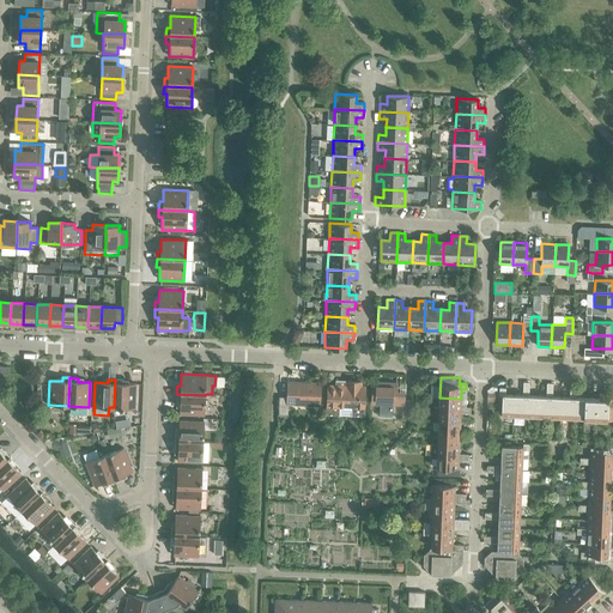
[(115,380),(114,407),(134,408),(135,384),(123,383),(123,380),(115,380)]
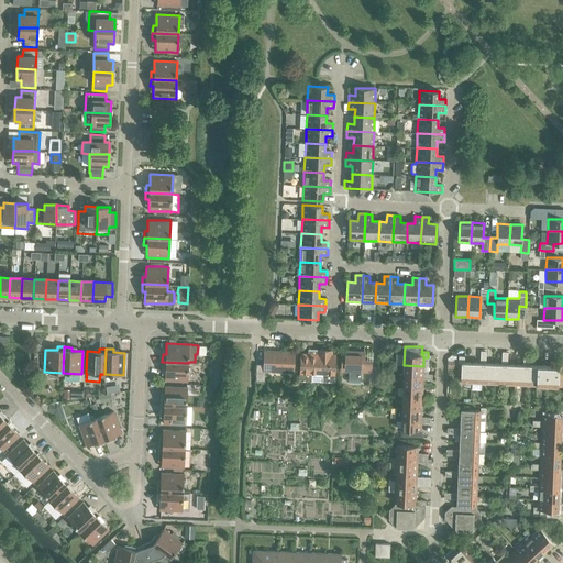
[(255,381),(264,381),(264,371),(293,372),(294,353),(264,351),(264,365),(256,364),(255,381)]
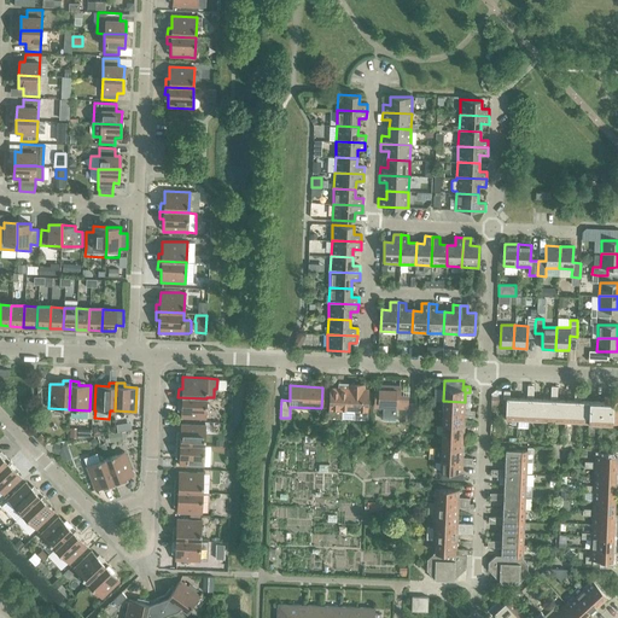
[(330,390),(330,418),(338,419),(366,419),(367,412),(367,391),(360,391),(360,386),(360,385),(350,385),(350,390),(330,390)]
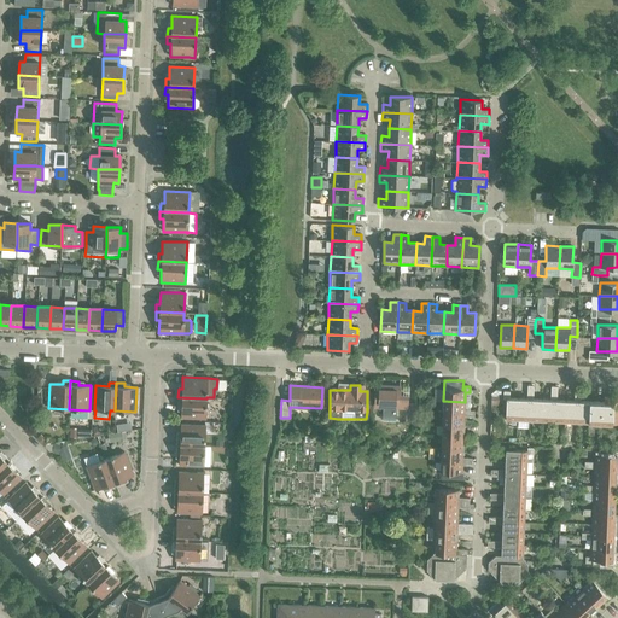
[(406,407),(404,421),(414,421),(415,403),(407,403),(407,396),(398,396),(400,386),(375,386),(374,406),(383,407),(383,420),(395,421),(396,407),(406,407)]
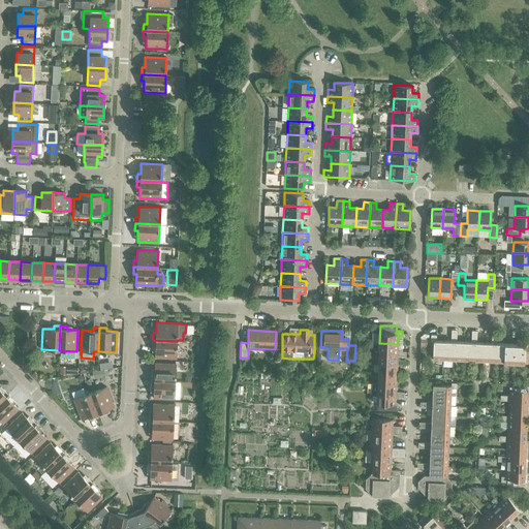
[(421,338),(421,346),(428,346),(429,335),(424,335),(421,338)]
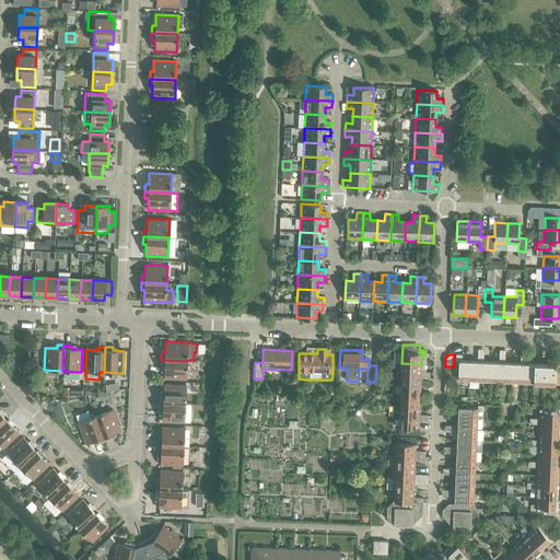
[(457,381),(468,381),(469,361),(462,361),(462,354),(456,354),(456,361),(458,361),(457,381)]
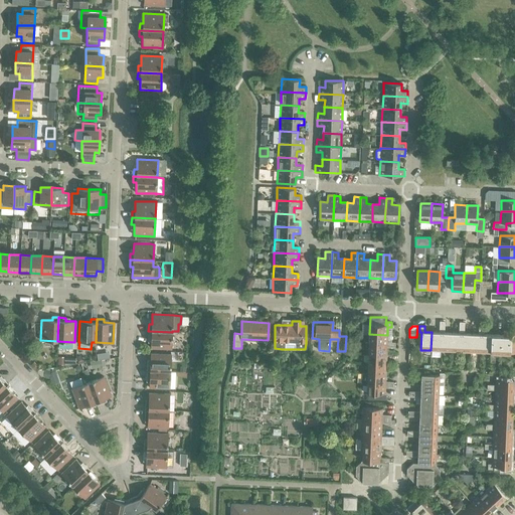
[(491,335),(490,353),(510,354),(510,353),(514,353),(514,345),(514,330),(506,330),(506,335),(491,335)]
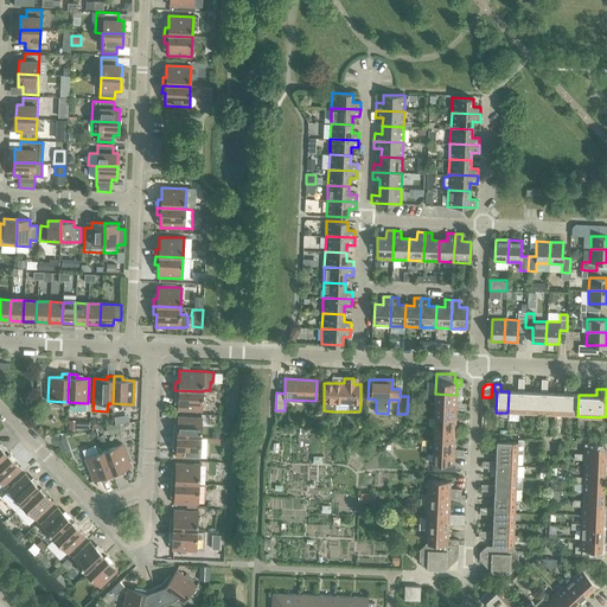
[(203,391),(174,390),(174,397),(178,397),(178,410),(202,411),(203,391)]
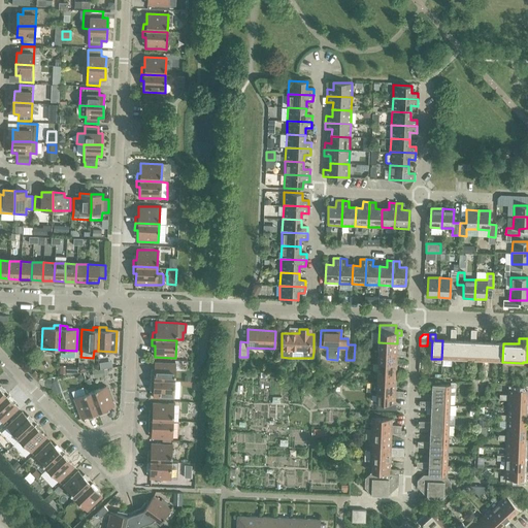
[(441,359),(452,360),(453,341),(450,341),(442,340),(441,359)]
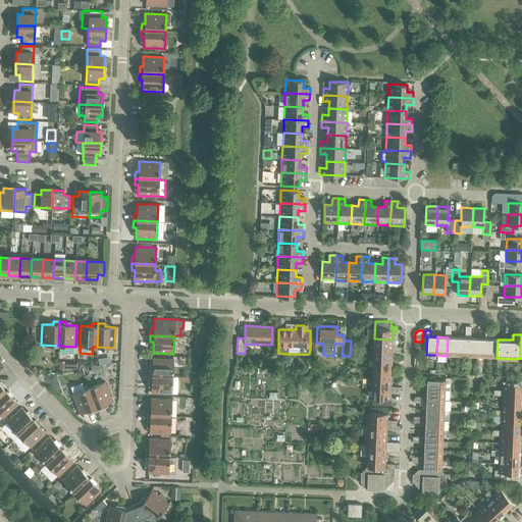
[(447,356),(457,356),(458,337),(450,337),(448,337),(447,356)]
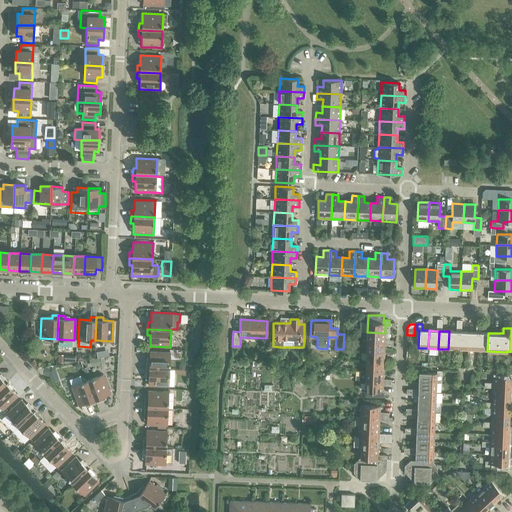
[(448,349),(458,350),(458,331),(456,331),(449,331),(448,349)]
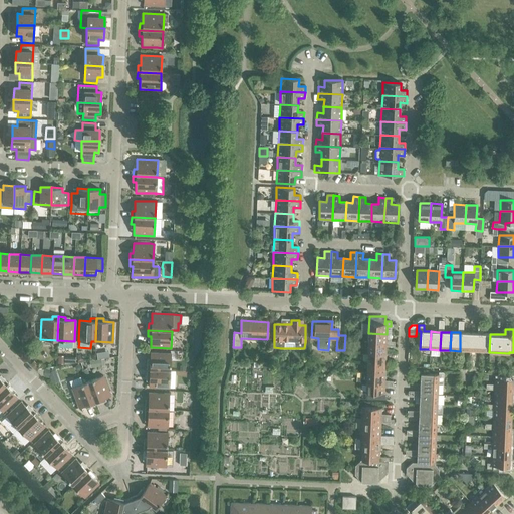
[(460,351),(469,351),(470,333),(463,333),(460,332),(460,351)]
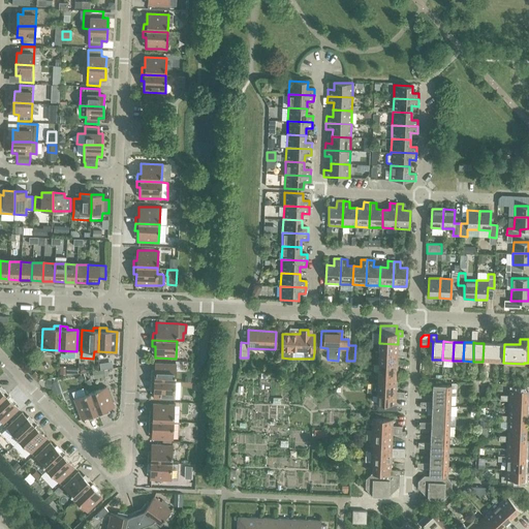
[(379,343),(378,353),(398,353),(398,351),(398,344),(379,343)]
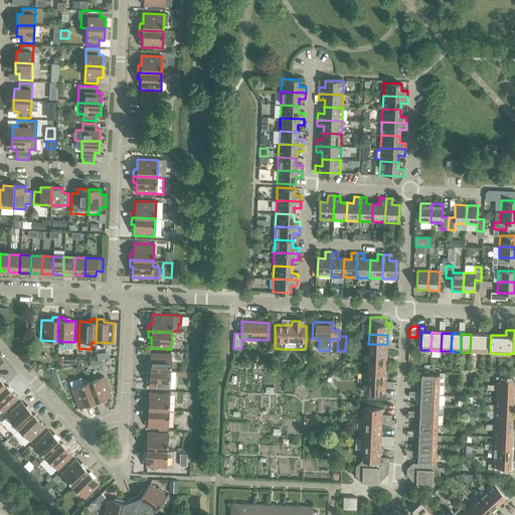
[(470,352),(480,352),(481,334),(478,334),(471,334),(470,352)]
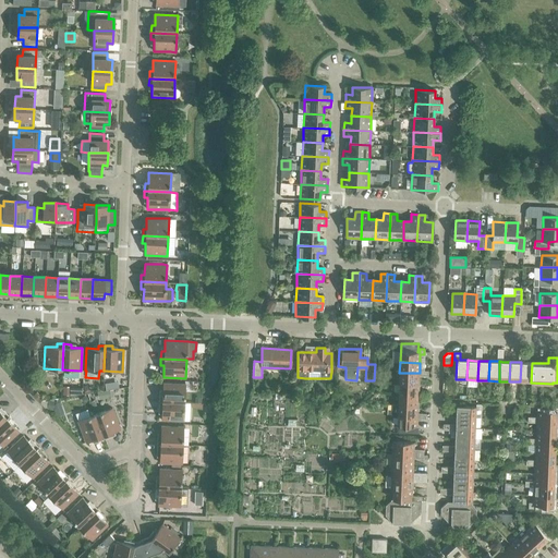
[(520,381),(531,383),(532,363),(524,362),(521,362),(520,381)]
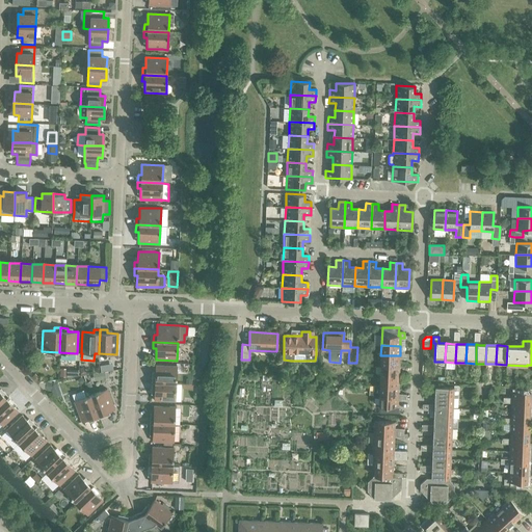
[(380,355),(380,365),(399,366),(399,358),(400,355),(380,355)]
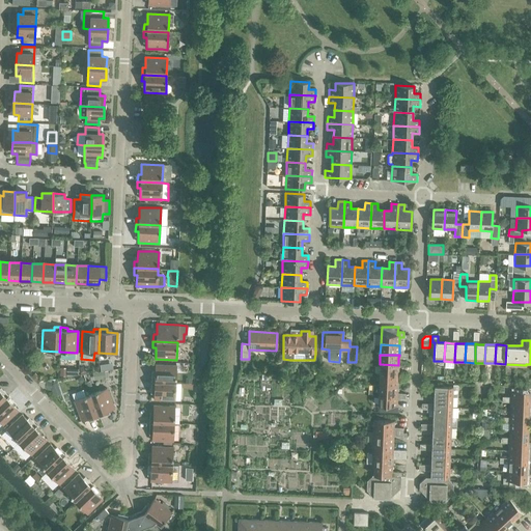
[(151,375),(151,382),(175,383),(176,365),(155,364),(155,375),(151,375)]
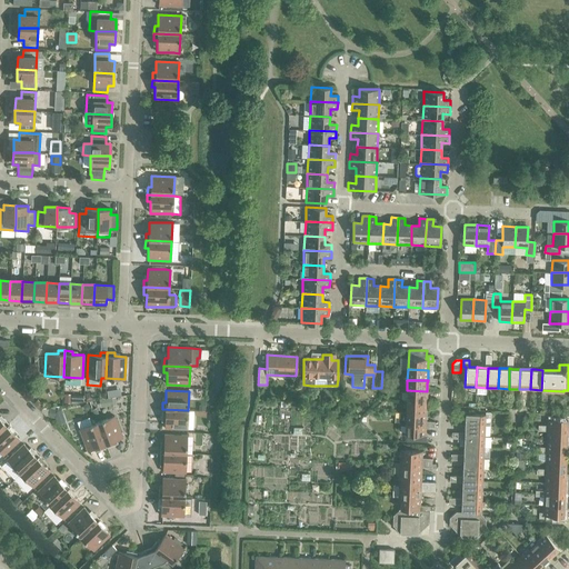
[(407,390),(407,401),(427,402),(427,399),(427,391),(407,390)]
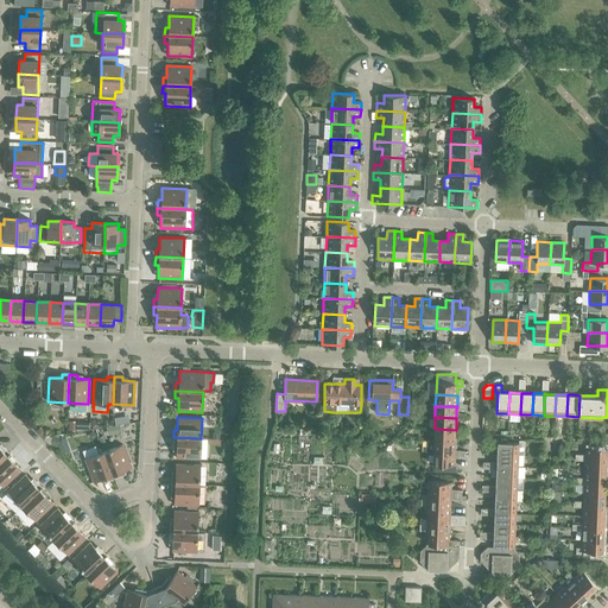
[(40,426),(36,431),(40,437),(45,432),(40,426)]
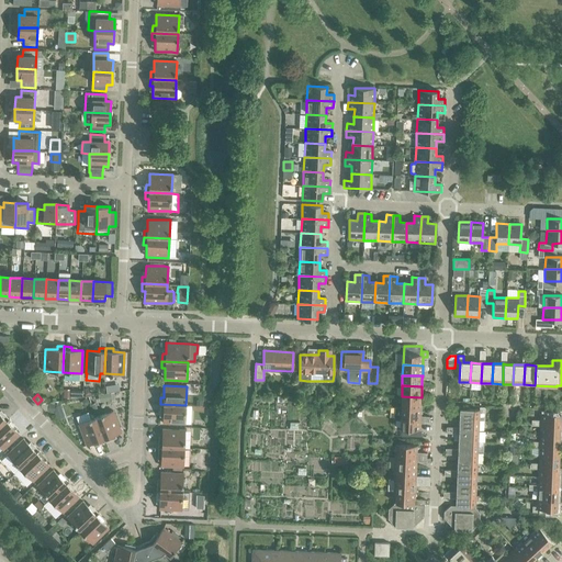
[(402,396),(401,407),(420,408),(422,401),(422,397),(402,396)]
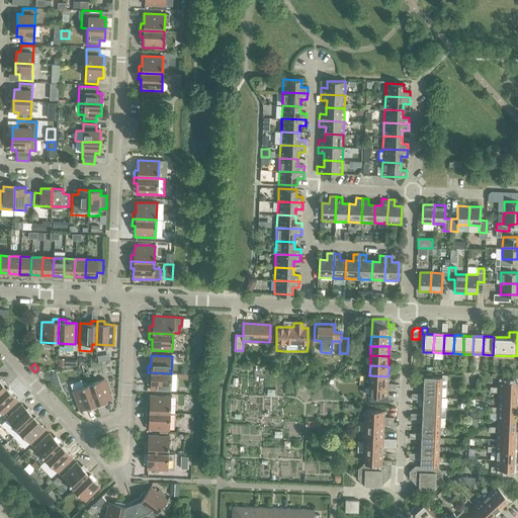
[(171,373),(148,372),(147,379),(150,379),(150,390),(171,391),(171,373)]
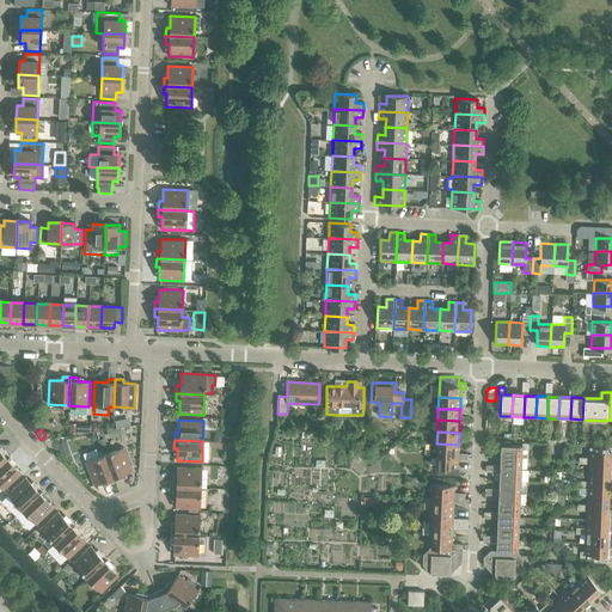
[(500,457),(521,458),(521,446),(501,445),(501,442),(494,442),(494,448),(500,448),(500,457)]
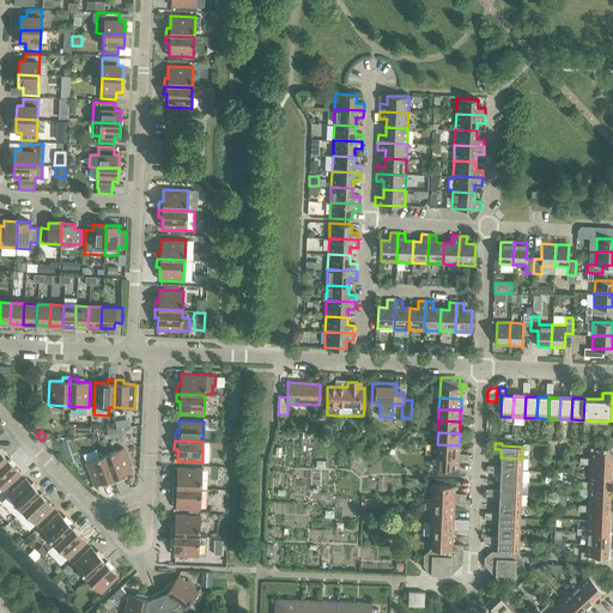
[(430,456),(437,456),(459,457),(459,454),(459,445),(437,444),(430,444),(430,456)]
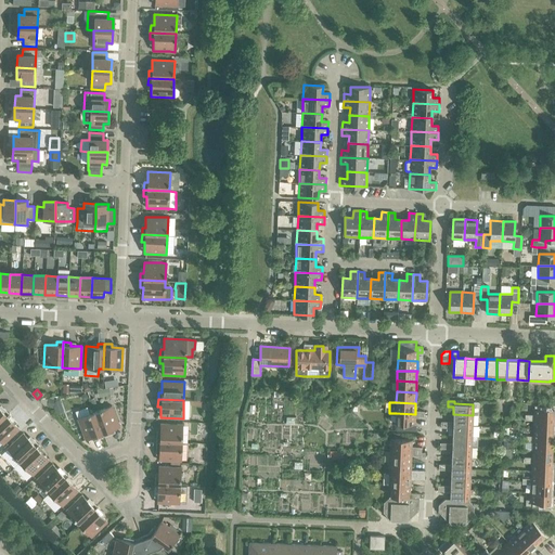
[(112,405),(94,412),(103,436),(110,434),(108,430),(119,427),(112,405)]
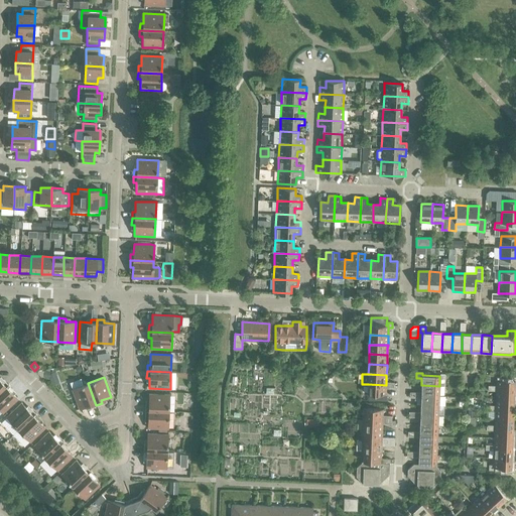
[(496,388),(514,389),(515,379),(496,378),(496,386),(496,388)]
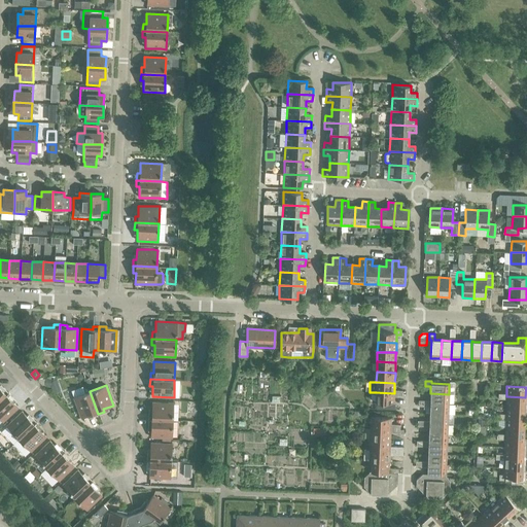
[(98,414),(90,391),(73,397),(80,417),(91,414),(92,417),(98,414)]
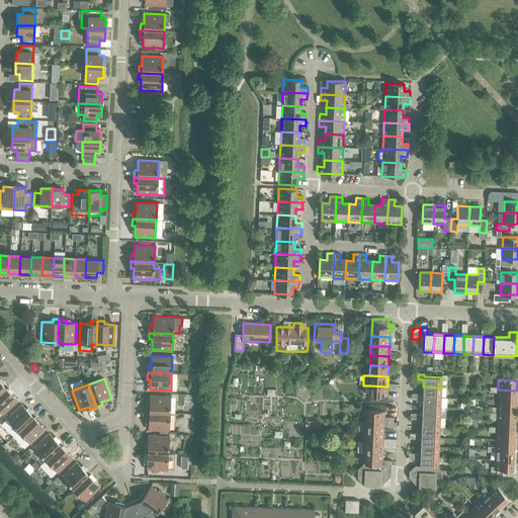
[(8,385),(0,393),(0,412),(2,415),(17,401),(10,393),(12,391),(8,385)]
